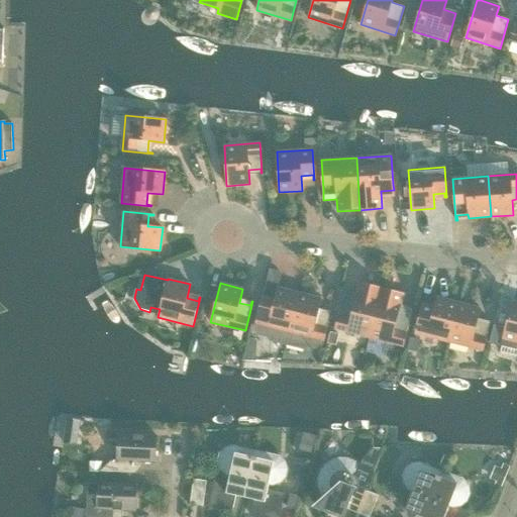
[(286,344),(299,293),(278,287),(274,301),(263,299),(264,294),(263,294),(255,323),(253,328),(257,334),(268,336),(269,340),(286,344)]
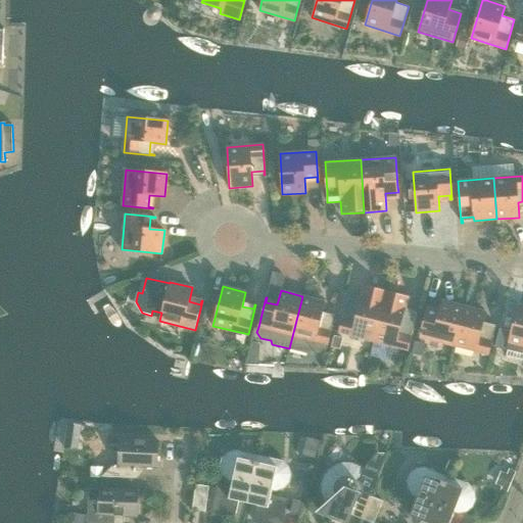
[(373,341),(385,295),(363,290),(361,299),(348,296),(339,332),(373,341)]
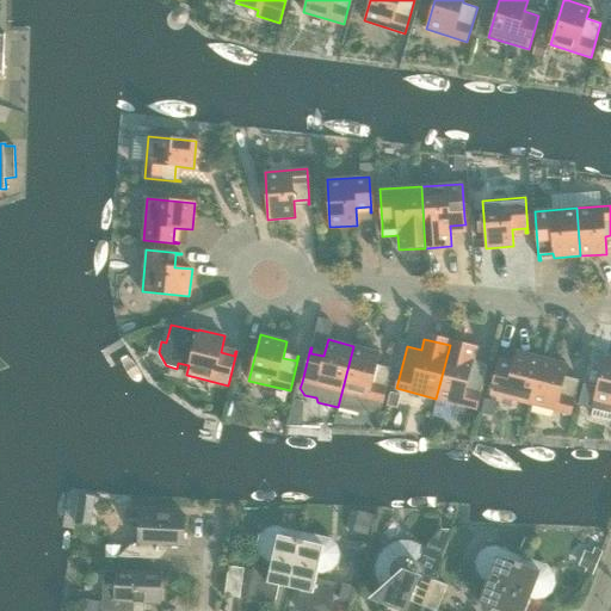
[(475,352),(450,345),(436,399),(476,409),(487,366),(473,363),(475,352)]
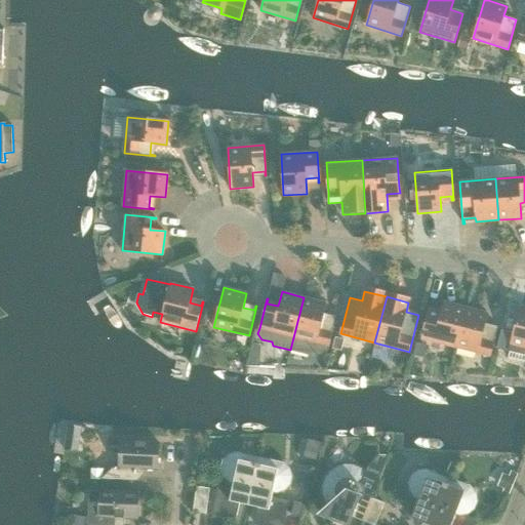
[(304,297),(290,350),(309,355),(312,353),(322,355),(327,352),(336,316),(334,316),(333,320),(322,317),(326,303),(304,297)]
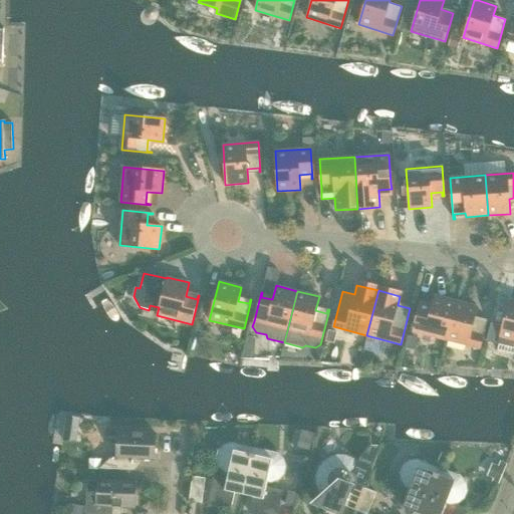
[(446,339),(456,301),(434,295),(431,309),(420,307),(421,302),(420,302),(412,331),(446,339)]
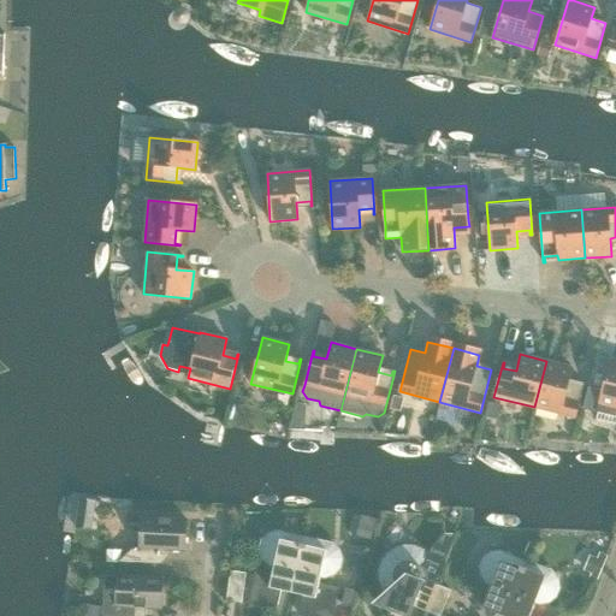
[(615,359),(610,359),(600,394),(588,391),(584,410),(596,414),(598,404),(615,409),(615,359)]
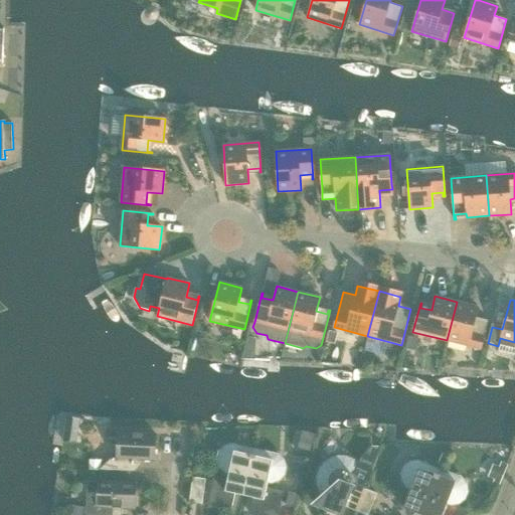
[(479,307),(457,302),(447,340),(481,349),(488,320),(487,320),(486,324),(475,321),(479,307)]
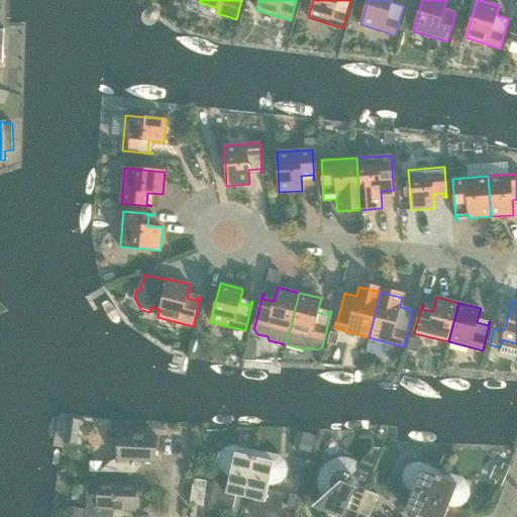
[(422,340),(411,337),(409,349),(419,351),(422,340)]
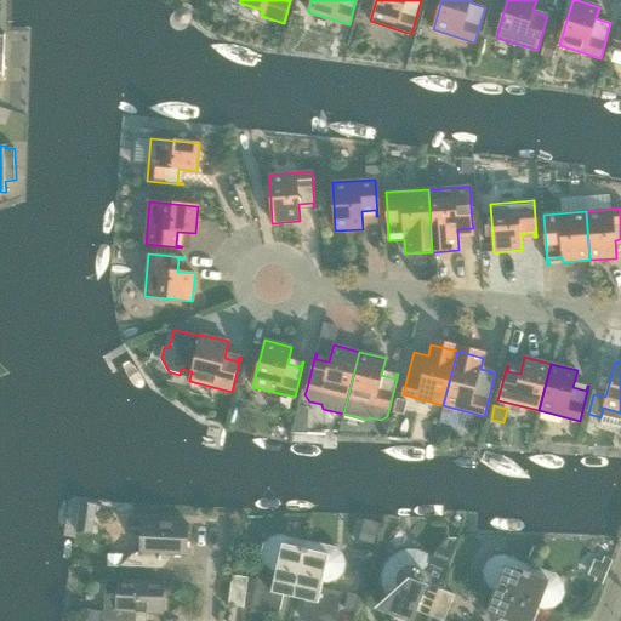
[(188,523),(142,520),(141,551),(135,551),(119,567),(164,569),(165,553),(186,554),(188,523)]
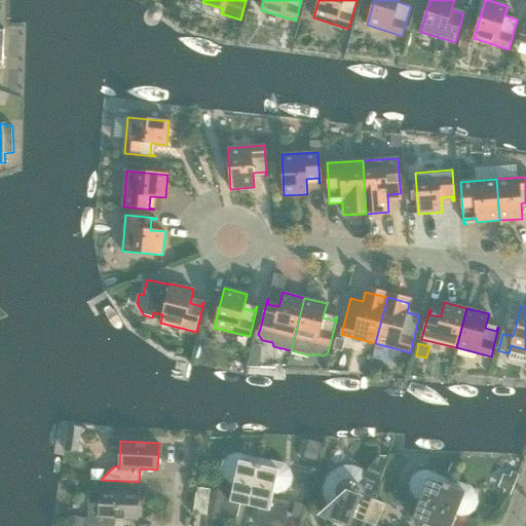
[(250,506),(260,459),(240,454),(240,455),(236,454),(229,456),(224,461),(222,470),(224,477),(230,482),(234,483),(232,490),(219,487),(212,515),(236,520),(240,504),(250,506)]
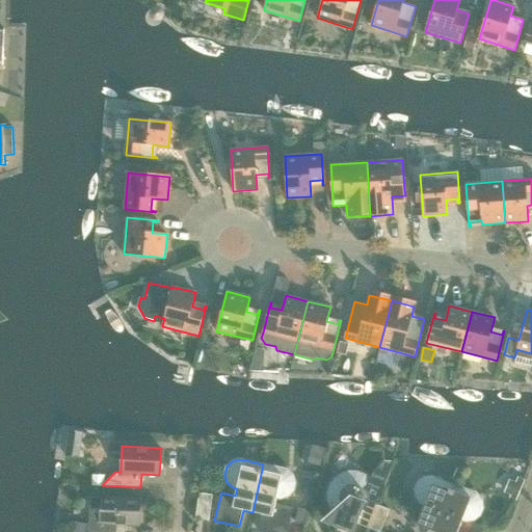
[(283,469),(263,464),(253,512),(262,514),(258,530),(267,531),(287,531),(293,507),(275,503),(276,497),(281,498),(288,496),(293,490),(295,482),(292,475),(287,470),(283,469)]
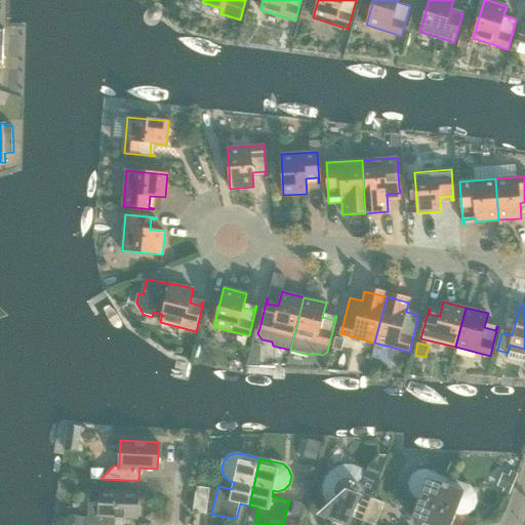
[(329,507),(321,514),(348,524),(351,516),(363,521),(372,497),(381,472),(367,467),(363,472),(360,469),(353,467),(345,466),(337,468),(331,472),(326,478),(323,485),(323,493),(324,499),(329,507)]
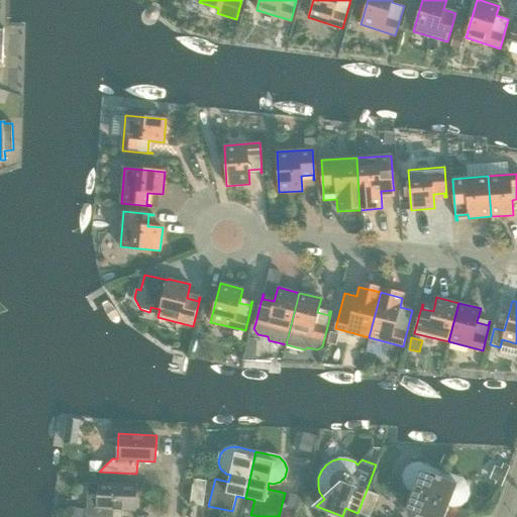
[(405,510),(422,516),(423,516),(441,471),(422,463),(419,462),(411,463),(405,469),(403,476),(404,483),(409,489),(412,491),(405,510)]
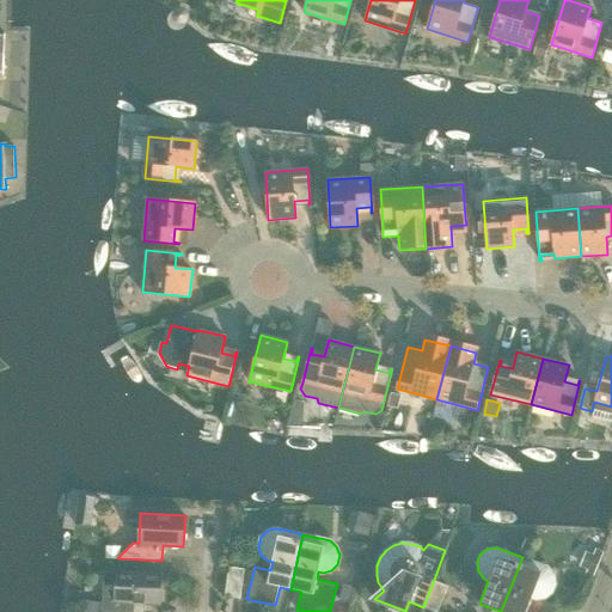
[(604,551),(597,549),(594,555),(586,552),(581,567),(588,569),(586,575),(594,579),(604,551)]
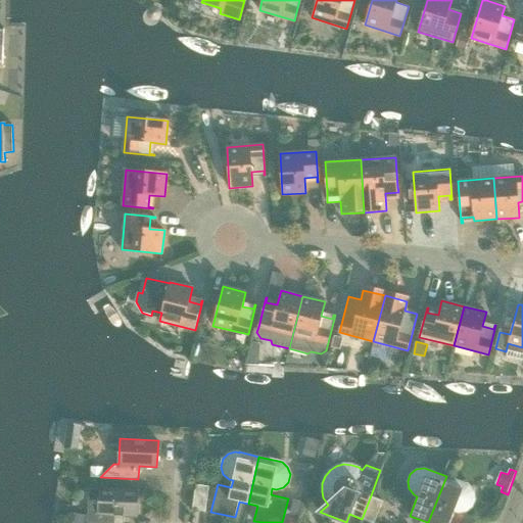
[(446,476),(428,522),(449,522),(455,511),(458,512),(466,511),(472,506),(474,498),(473,491),(468,485),(465,483),(446,476)]
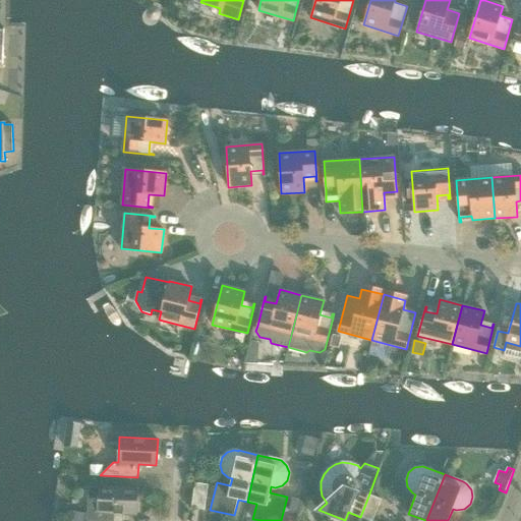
[(208,484),(194,482),(191,507),(204,509),(208,484)]
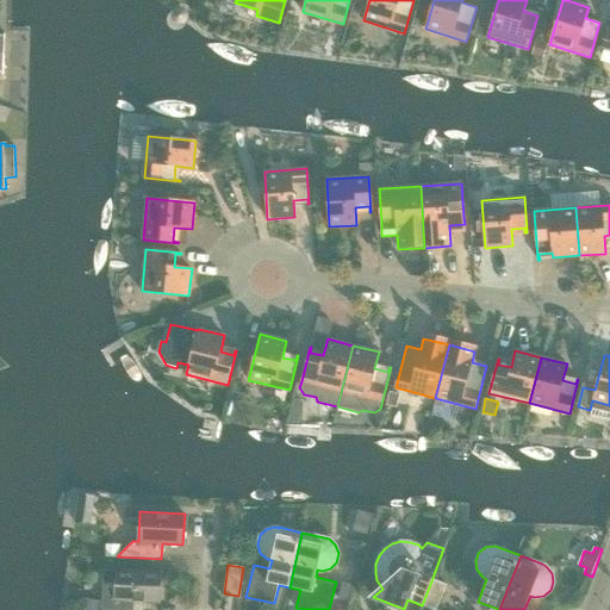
[(160,603),(161,572),(116,570),(114,601),(118,601),(117,609),(144,609),(145,602),(160,603)]
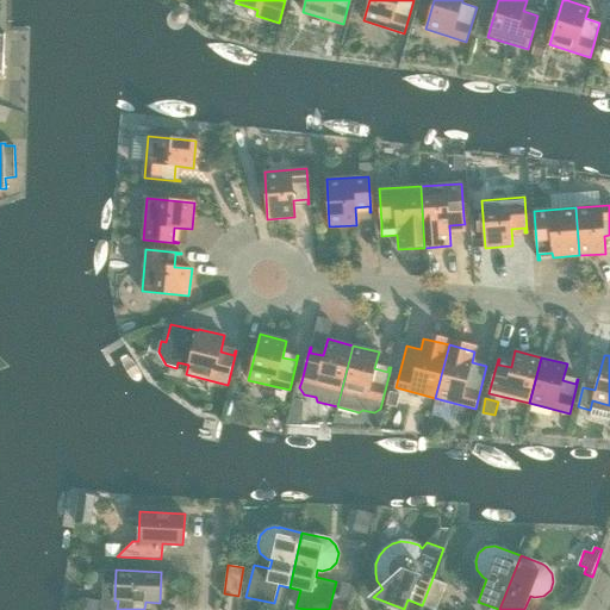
[(433,578),(422,605),(435,609),(446,584),(433,578)]
